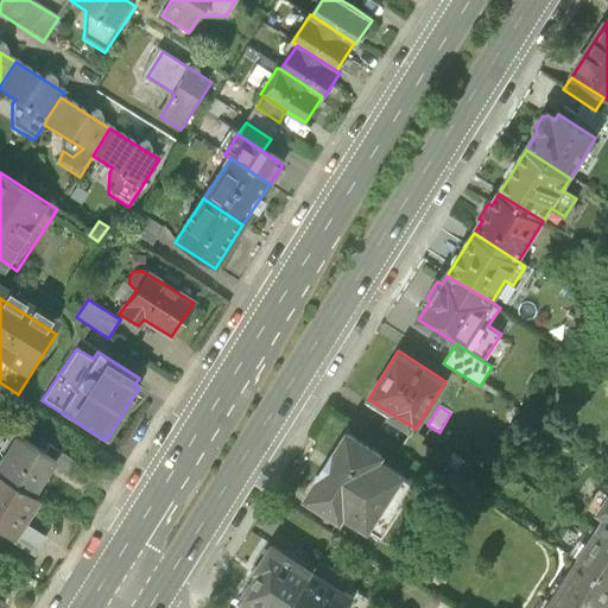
[(16,434),(0,456),(0,476),(31,496),(50,466),(55,458),(50,455),(16,434)]
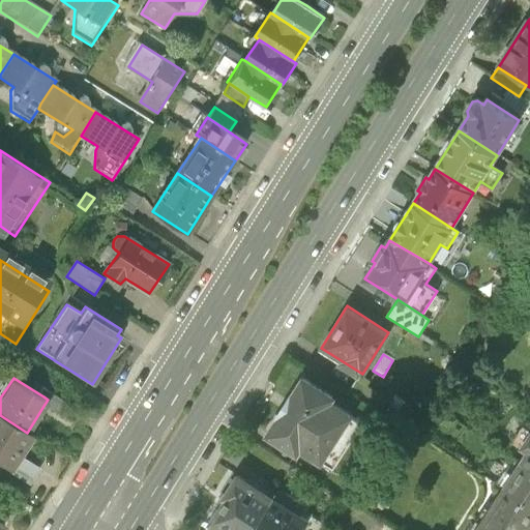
[(303,378),(268,434),(298,451),(296,454),(329,474),(362,421),(329,401),(332,395),(303,378)]
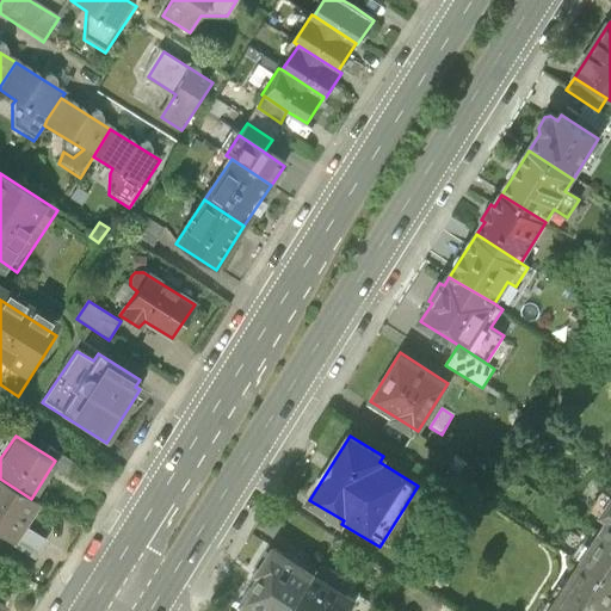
[(448,462),(411,438),(402,451),(440,474),(448,462)]
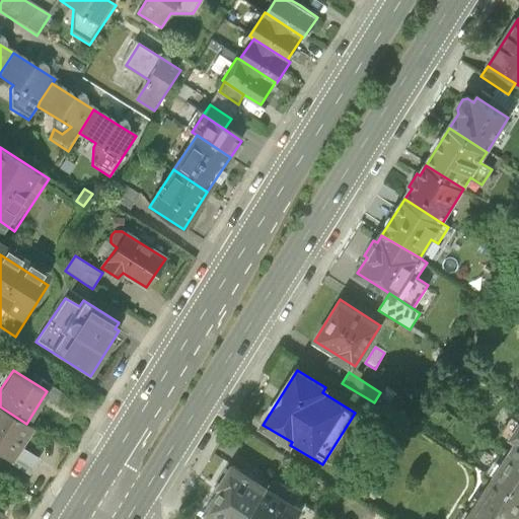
[(47,391),(43,397),(67,413),(75,400),(47,381),(43,388),(47,391)]
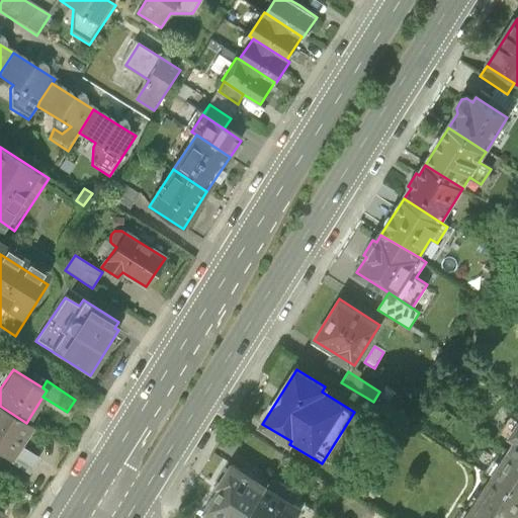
[(0,406),(0,449),(11,457),(19,445),(31,426),(26,423),(0,406)]
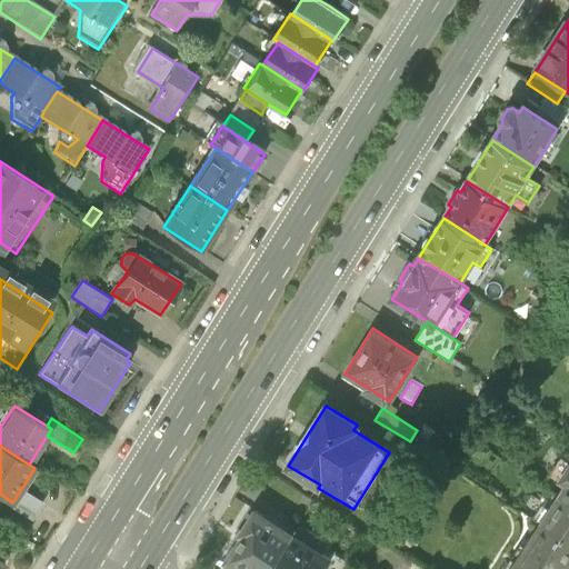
[(565,481),(558,492),(568,499),(568,458),(557,477),(565,481)]
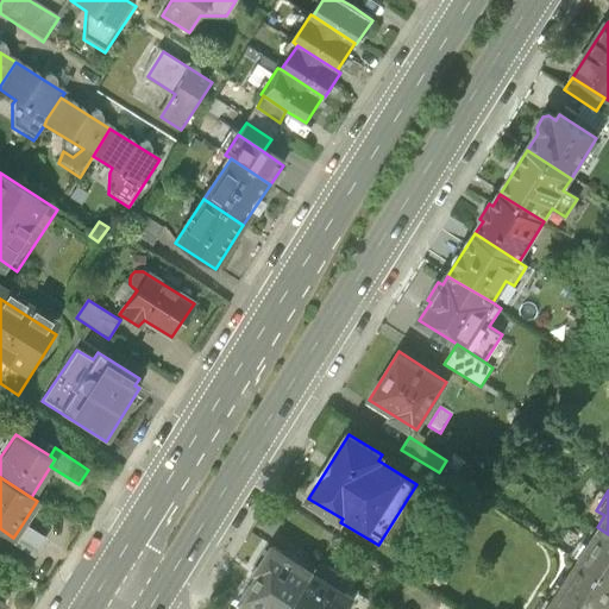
[(46,538),(23,523),(13,538),(0,528),(0,534),(35,557),(46,538)]
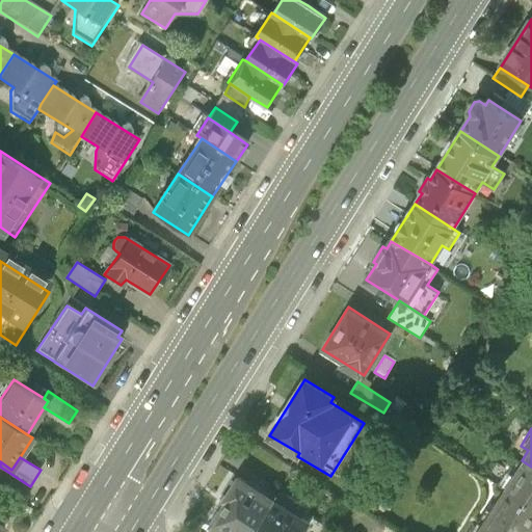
[(531,467),(522,460),(504,488),(531,505),(531,467)]
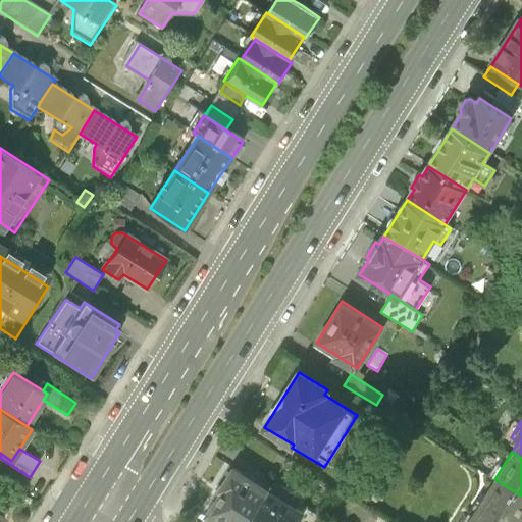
[(207,514),(219,521),(247,521),(268,488),(235,467),(215,497),(217,498),(207,514)]
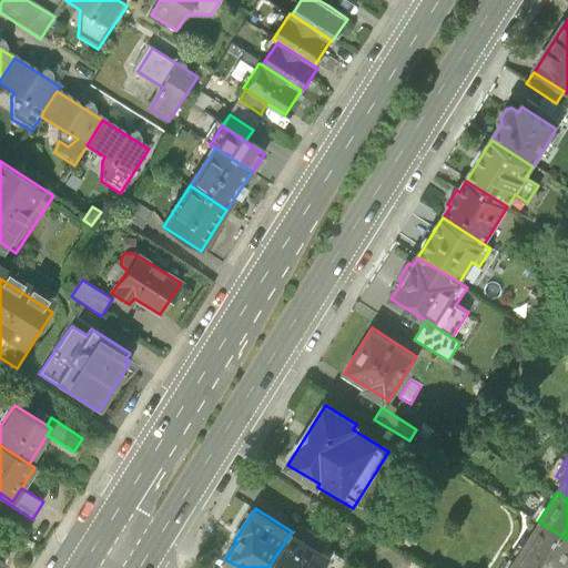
[(528,567),(563,567),(567,559),(567,539),(538,521),(514,559),(528,567)]
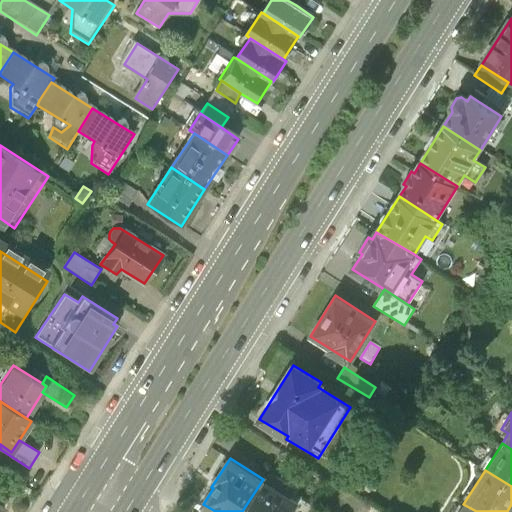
[(268,472),(263,479),(242,511),(289,511),(297,500),(290,496),(294,488),(268,472)]
